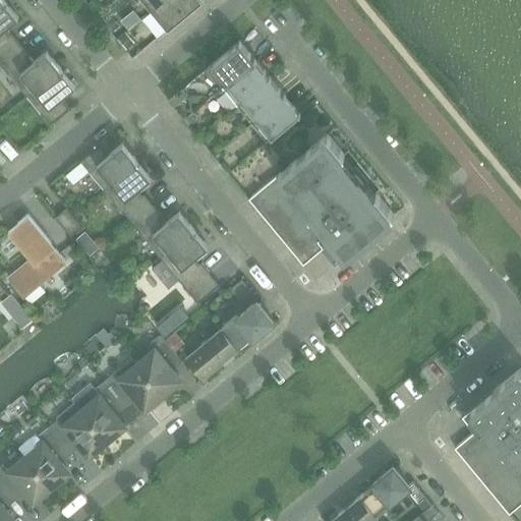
[(0,61),(20,45),(12,35),(11,36),(5,29),(19,17),(10,7),(7,9),(2,3),(5,1),(4,0),(0,3),(0,61)]
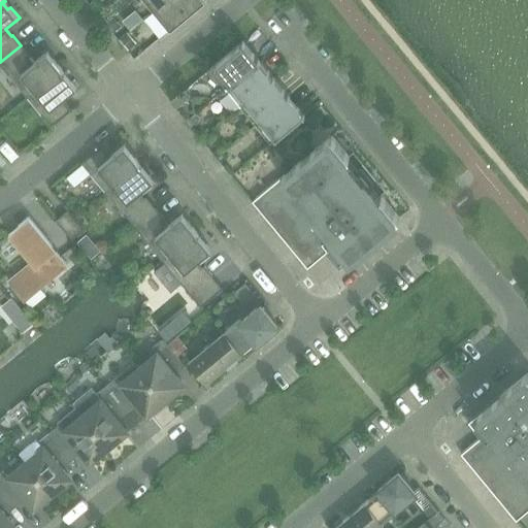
[(146,0),(156,10),(167,0),(146,0)]
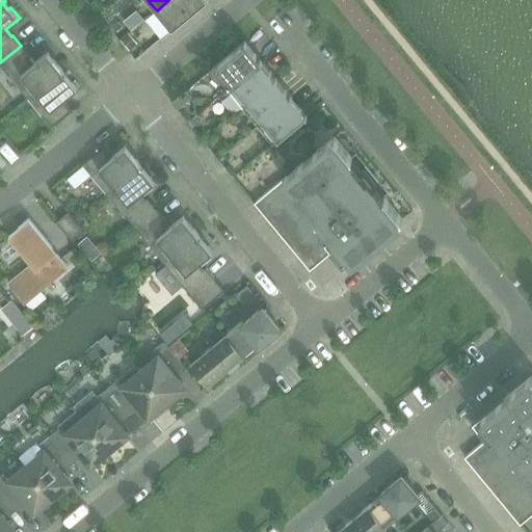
[(168,0),(157,10),(171,29),(206,0),(168,0)]
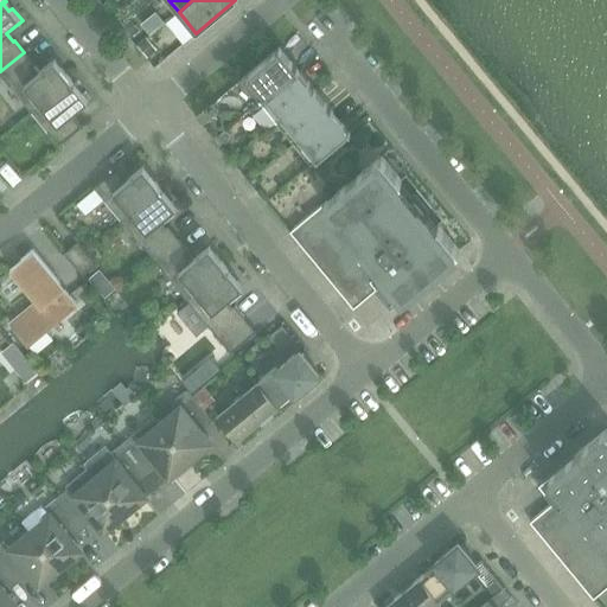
[(27,23),(16,33),(36,57),(49,46),(27,23)]
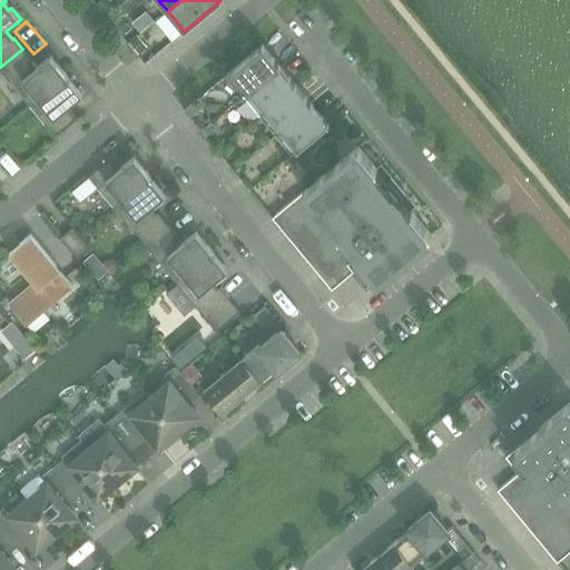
[(226,76),(243,96),(276,68),(259,48),(226,76)]
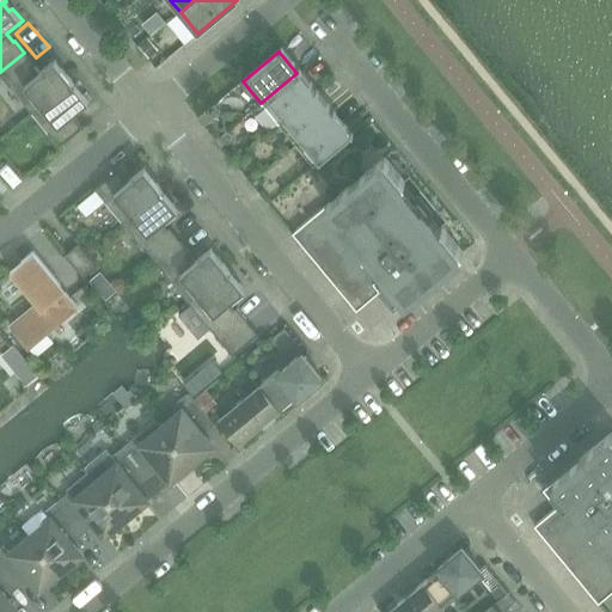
[(31,112),(32,114),(72,80),(62,68),(59,72),(53,65),(56,61),(55,60),(38,73),(32,66),(34,65),(24,53),(0,72),(0,74),(10,87),(12,85),(34,111),(31,112)]
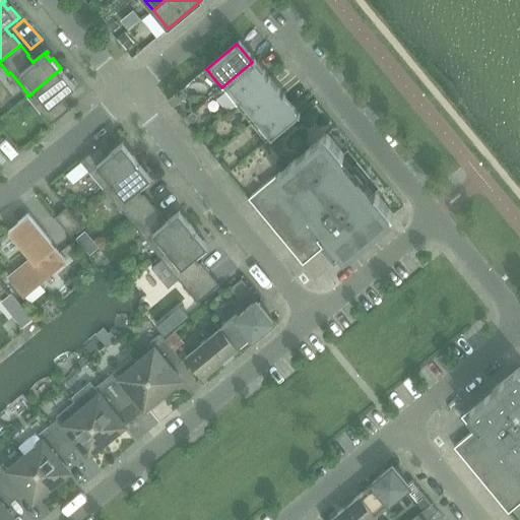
[(221,87),(237,105),(267,80),(252,62),(221,87)]
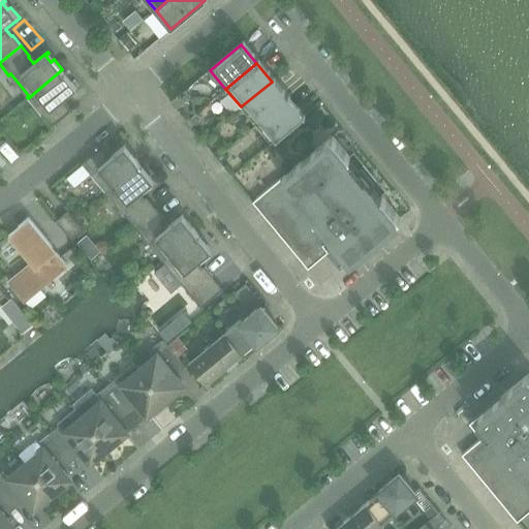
[(62,69),(28,98),(30,97),(43,113),(41,115),(52,127),(73,109),(72,107),(71,109),(63,99),(76,88),(67,76),(65,79),(60,72),(62,70),(62,69)]
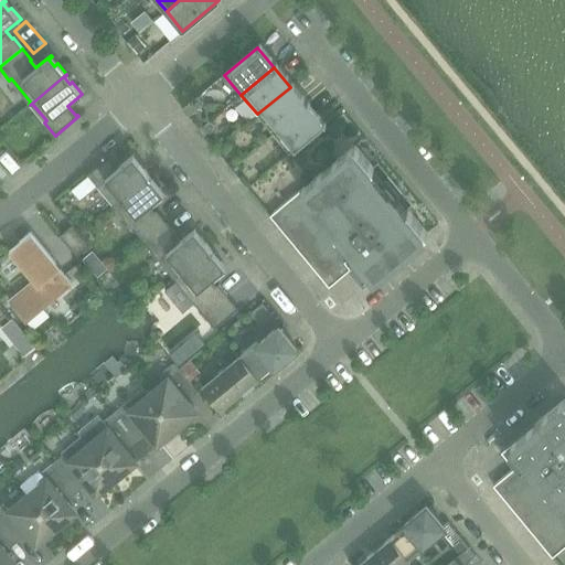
[(257,114),(273,134),(306,106),(290,87),(257,114)]
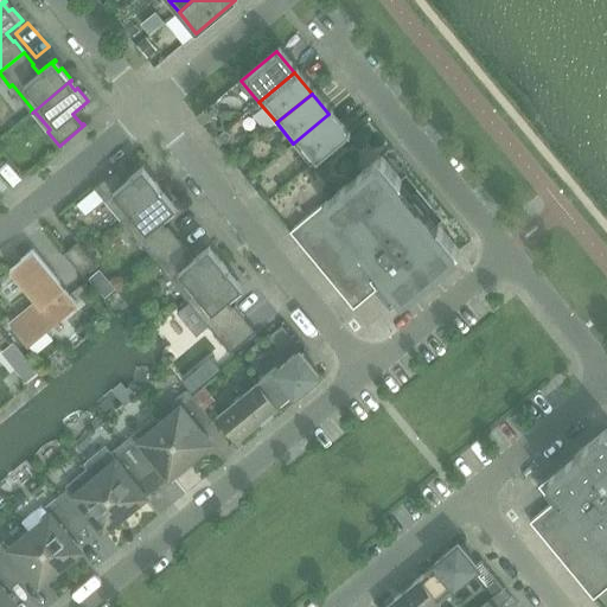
[(196,117),(202,125),(218,110),(212,104),(196,117)]
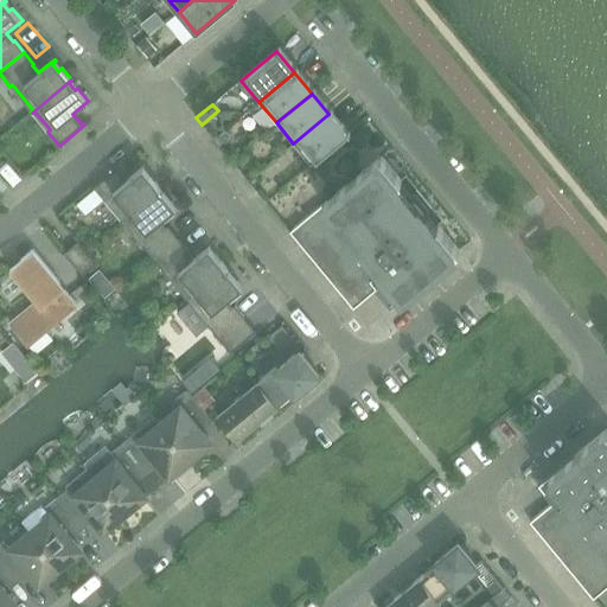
[(328,114),(293,144),(311,165),(346,136),(328,114)]
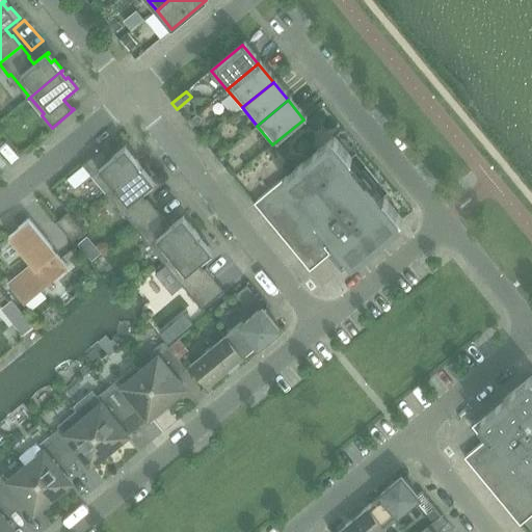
[(0,108),(0,117),(5,129),(15,125),(5,106),(0,108)]
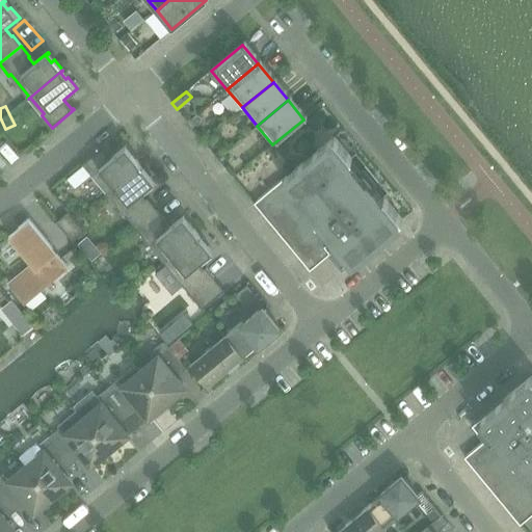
[(334,136),(256,202),(312,269),(347,239),(355,248),(368,238),(371,242),(370,243),(371,244),(402,219),(383,196),(381,198),(350,160),(352,158),(334,136)]
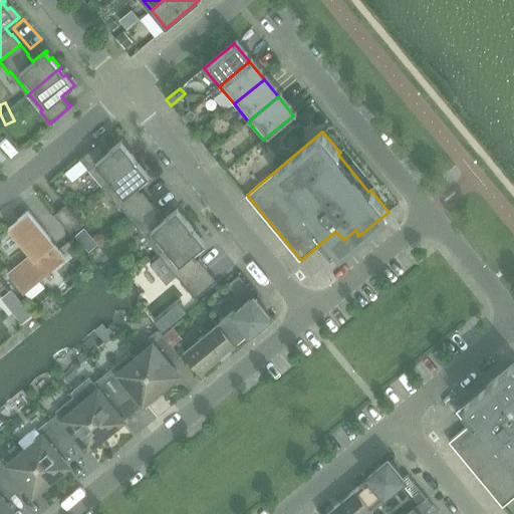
[(271,138),(262,147),(269,155),(253,171),(260,178),(286,153),(271,138)]
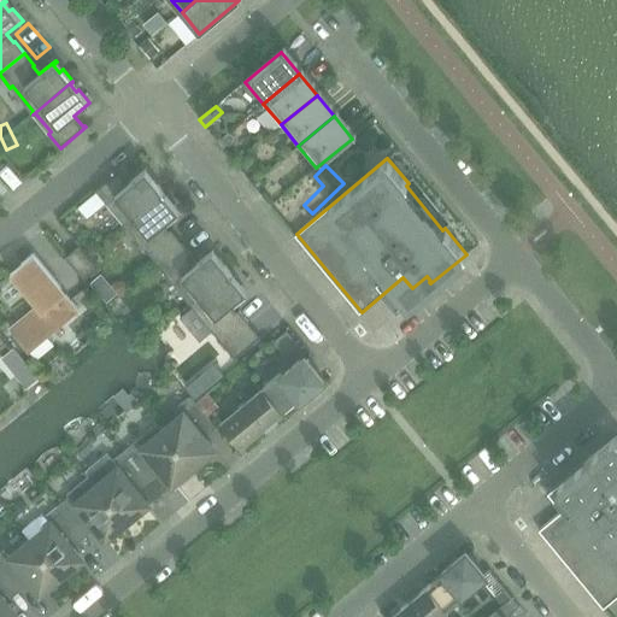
[(122,223),(123,223),(163,191),(153,178),(150,181),(144,174),(147,171),(146,170),(129,182),(121,171),(122,170),(121,169),(95,189),(107,204),(109,203),(124,221),(122,223)]
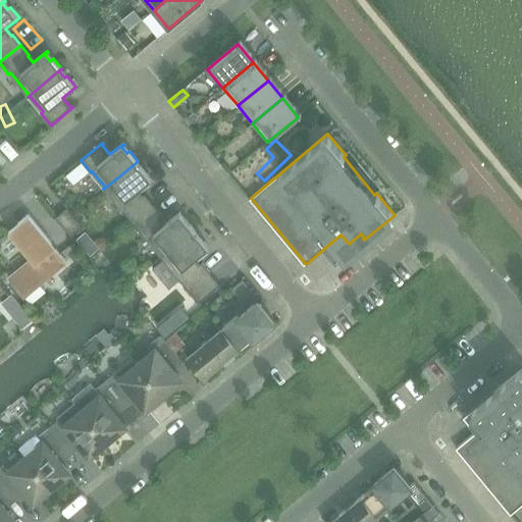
[(122,211),(133,223),(154,205),(145,195),(144,196),(139,190),(152,178),(143,167),(140,170),(135,164),(138,161),(104,189),(104,190),(106,188),(124,210),(122,211)]
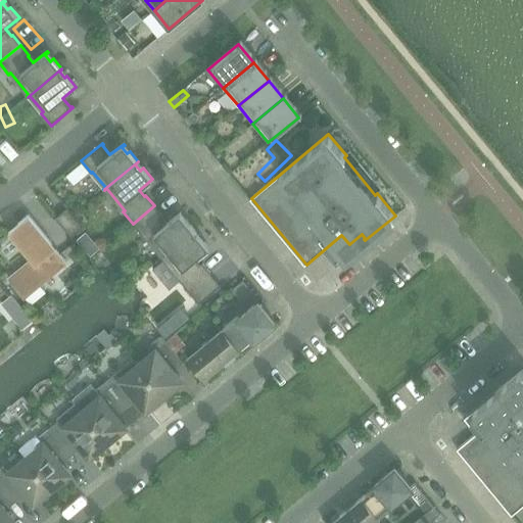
[(87,224),(96,218),(85,200),(75,206),(87,224)]
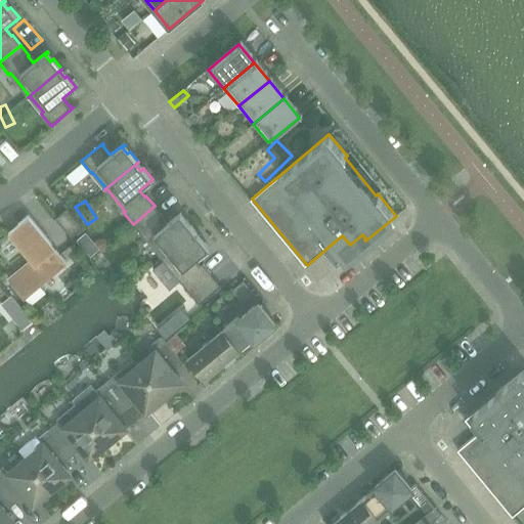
[(161,258),(195,230),(186,220),(183,222),(179,216),(181,214),(180,213),(167,224),(162,217),(163,216),(155,206),(133,224),(142,235),(144,234),(163,256),(161,258)]
